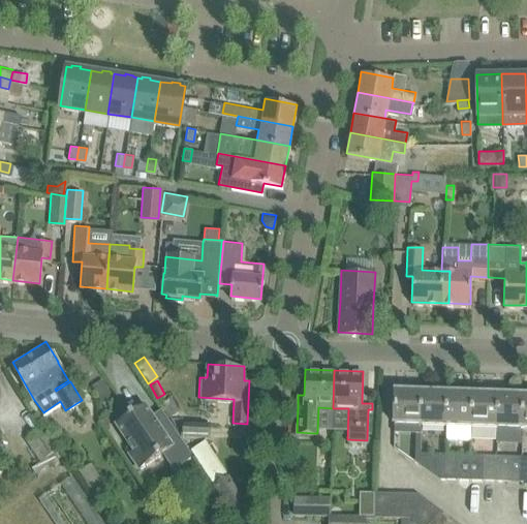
[(394,422),(419,422),(420,389),(395,389),(394,422)]
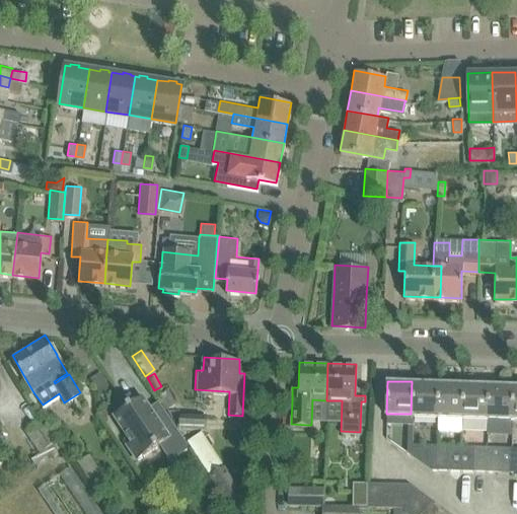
[(411,414),(436,415),(436,382),(412,381),(411,414)]
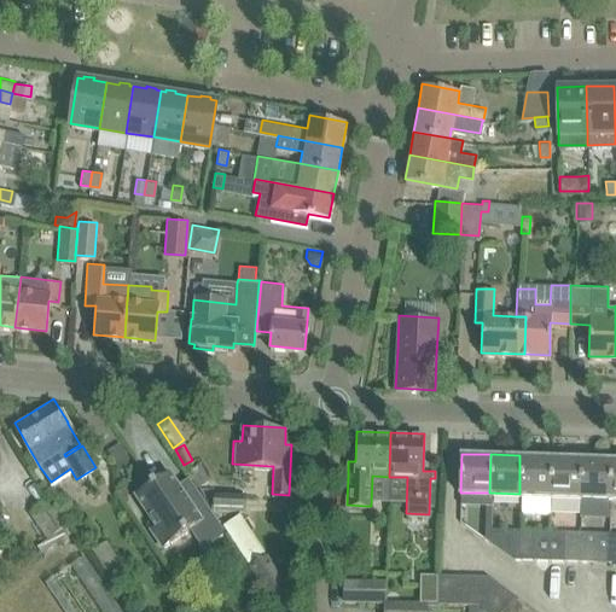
[(548,513),(548,495),(550,456),(519,455),(519,494),(521,494),(519,512),(548,513)]
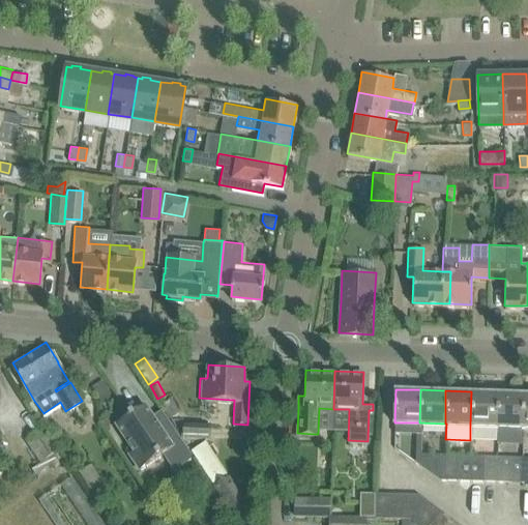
[(470,425),(496,426),(496,392),(471,391),(470,425)]
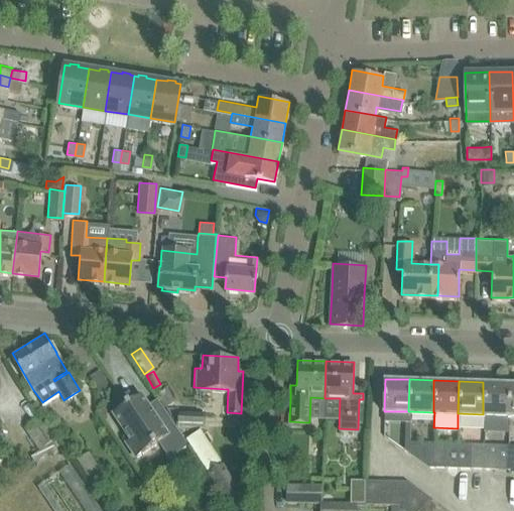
[(154,391),(163,405),(177,396),(167,382),(154,391)]
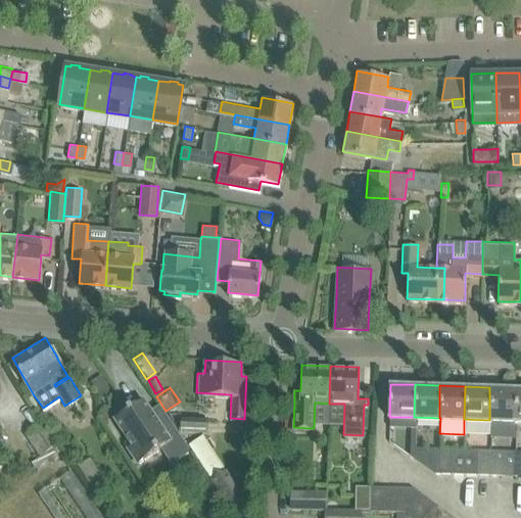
[(489,420),(515,421),(516,388),(489,387),(489,420)]
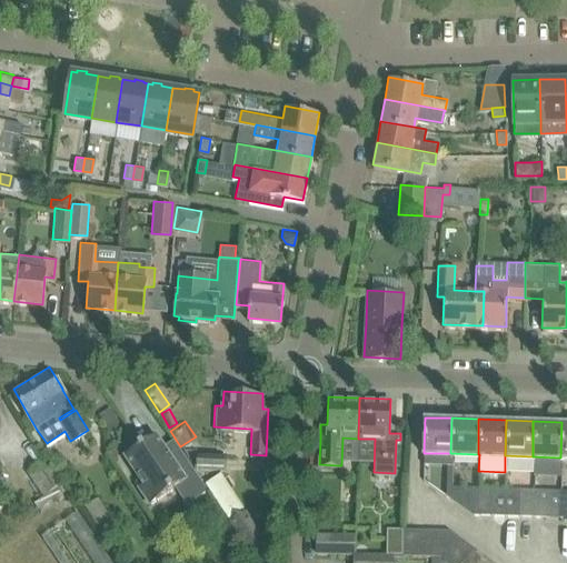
[(155,433),(125,453),(143,481),(139,484),(150,501),(173,484),(186,503),(206,489),(173,440),(163,446),(155,433)]
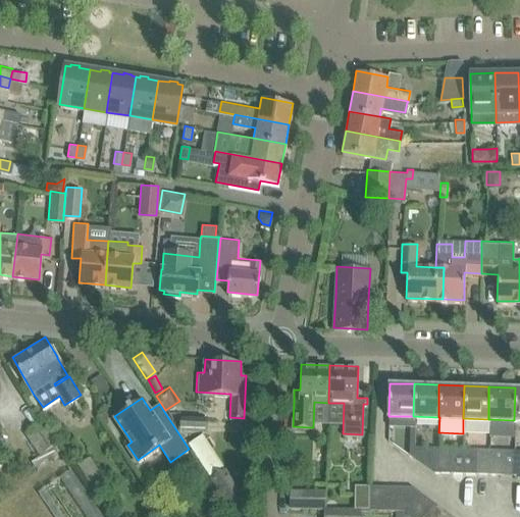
[(178,414),(178,410),(167,410),(175,423),(178,423),(178,427),(207,428),(207,414),(189,414),(178,414)]
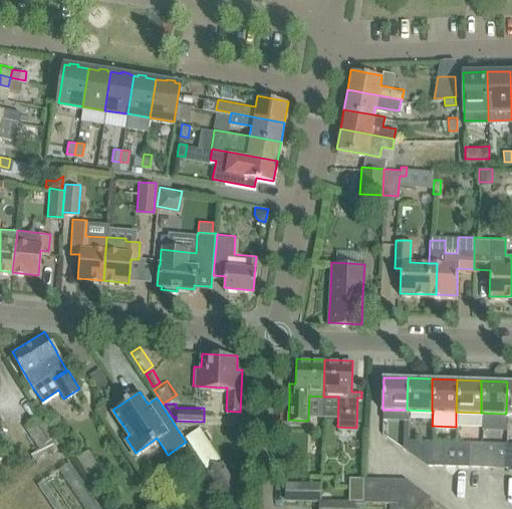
[(30,451),(34,457),(60,441),(41,411),(24,422),(39,445),(30,451)]
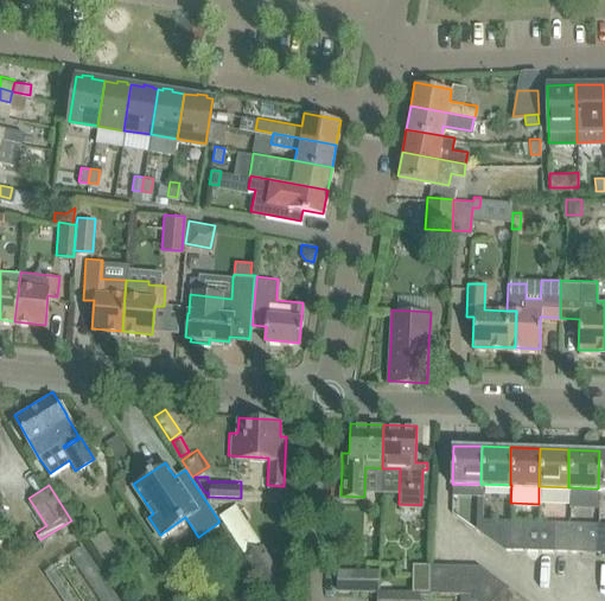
[(234,502),(220,511),(244,549),(259,539),(234,502)]
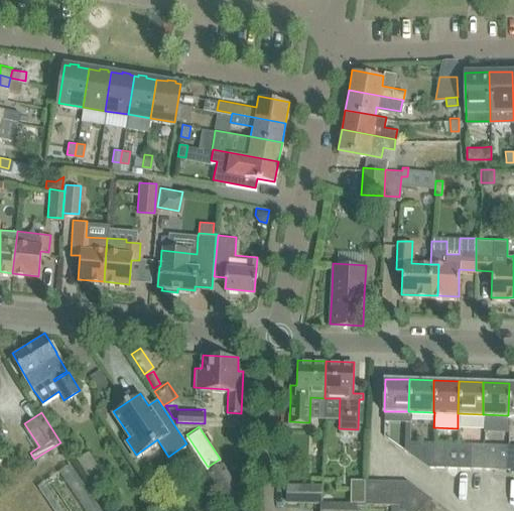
[(409,439),(409,450),(426,463),(427,440),(409,439)]
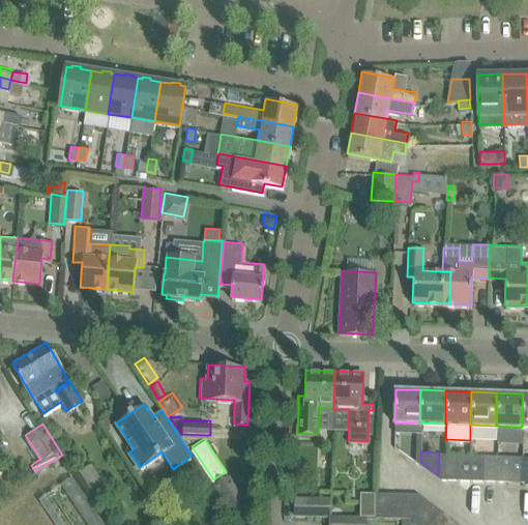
[(456,453),(439,453),(438,475),(440,477),(456,477),(456,453)]
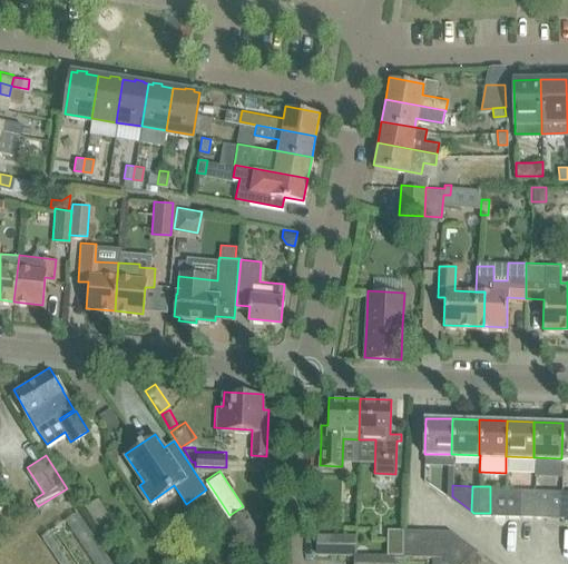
[(505,487),(490,486),(490,513),(503,514),(505,487)]
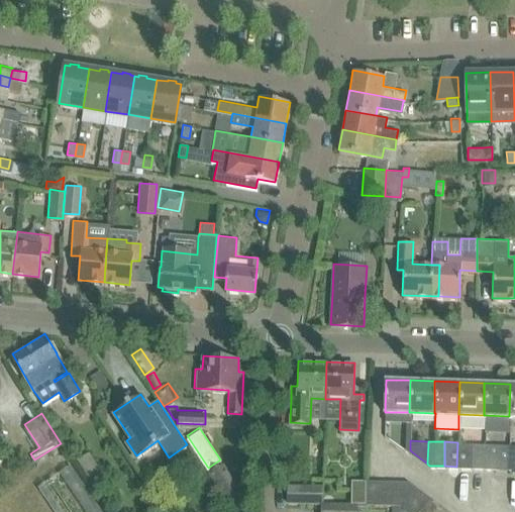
[(471,442),(457,442),(456,467),(469,467),(471,442)]
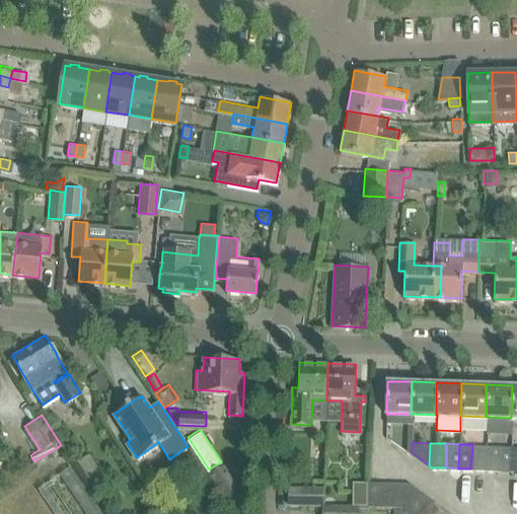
[(485,444),(472,444),(470,468),(497,469),(497,456),(485,456),(485,444)]
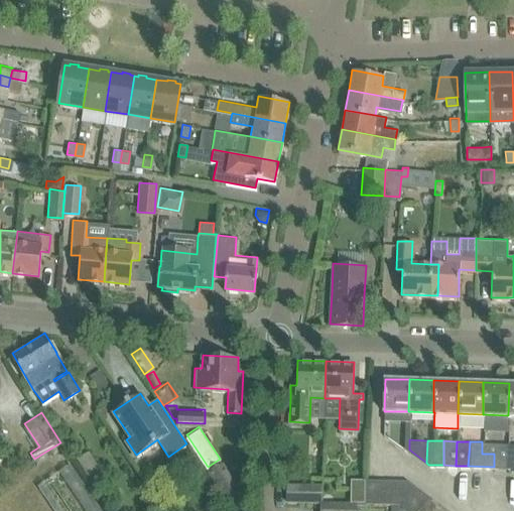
[(507,442),(482,441),(482,454),(494,454),(494,467),(506,467),(507,442)]
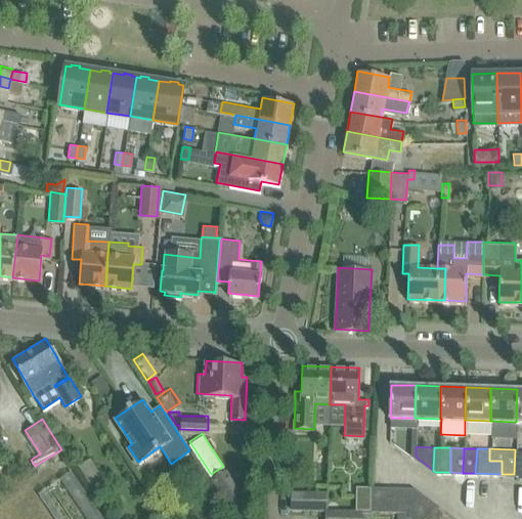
[(103,479),(89,457),(79,464),(92,486),(103,479)]
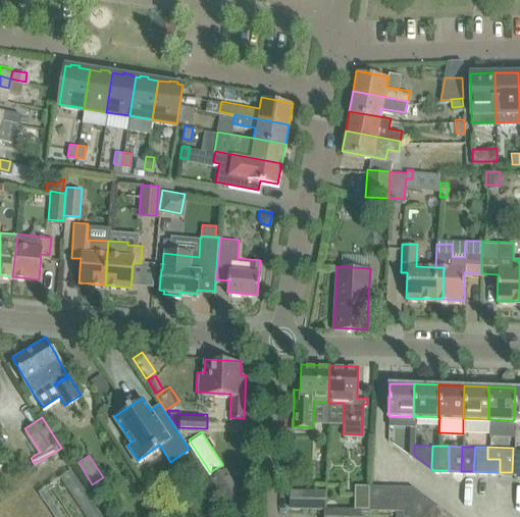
[(39,484),(58,516),(102,516),(71,465),(39,484)]
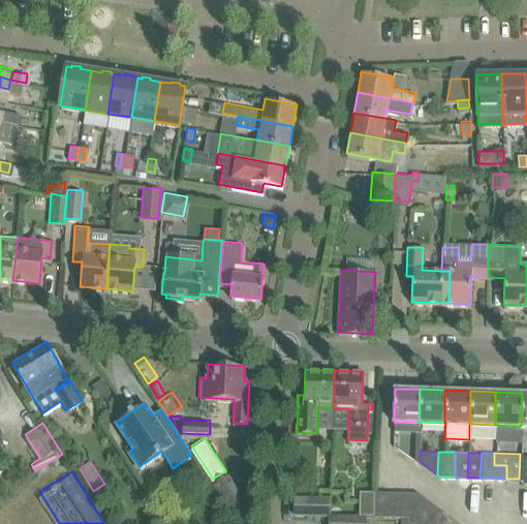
[(226,474),(215,482),(233,510),(245,501),(227,474),(226,474)]
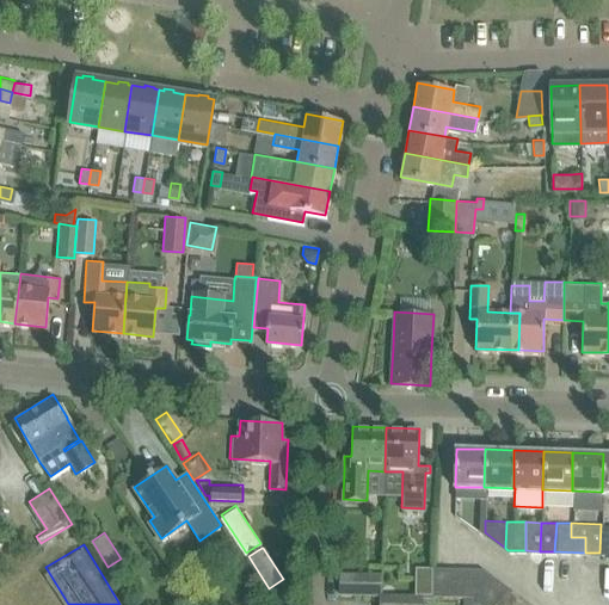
[(414,594),(432,594),(434,567),(414,565),(414,592),(414,594)]
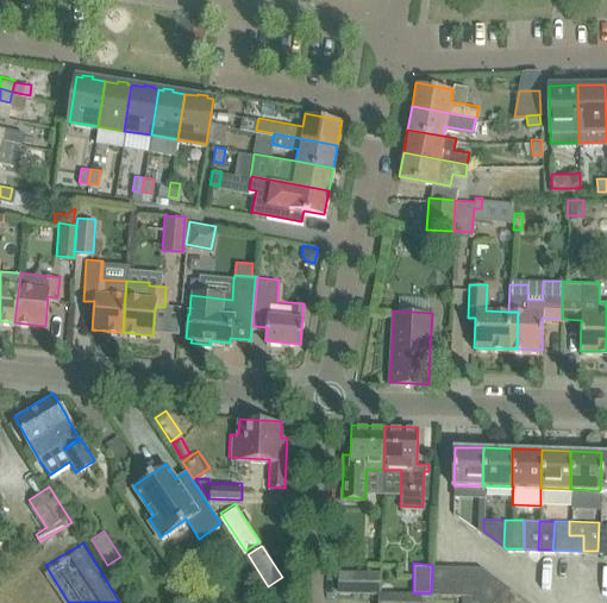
[(431,592),(444,592),(445,565),(432,565),(431,592)]
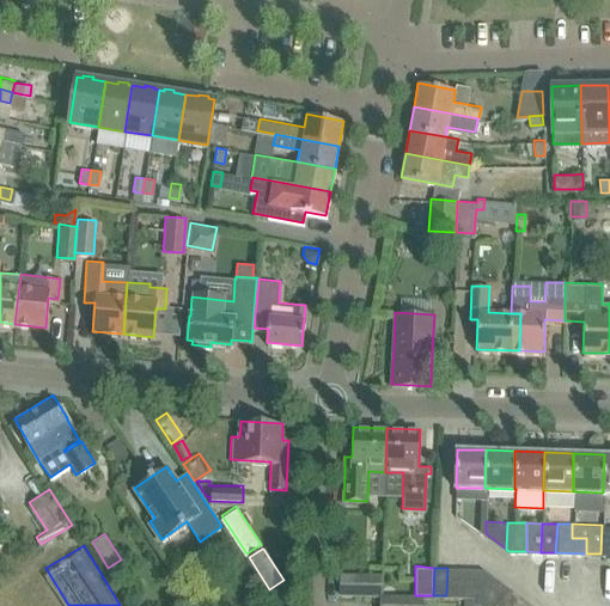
[(446,595),(459,595),(461,568),(447,568),(446,595)]
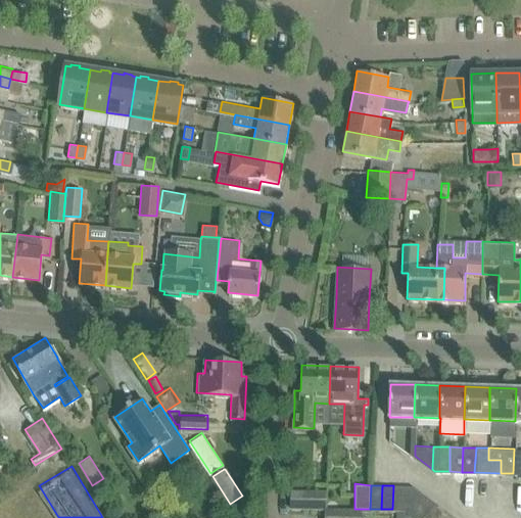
[(392,509),(403,510),(415,486),(393,485),(392,509)]
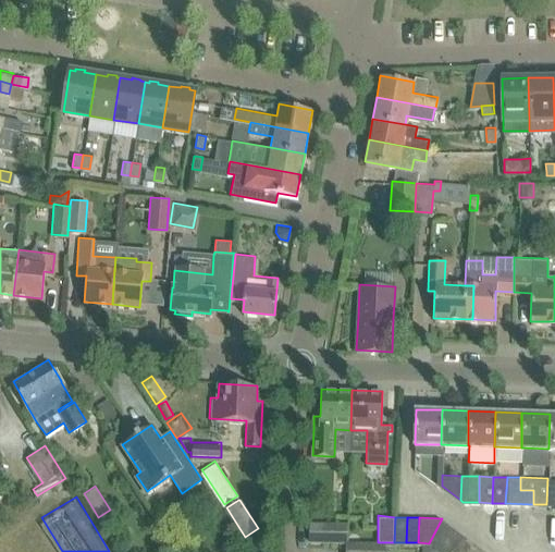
[(439,551),(446,551),(451,550),(463,534),(442,518),(429,543),(439,551)]
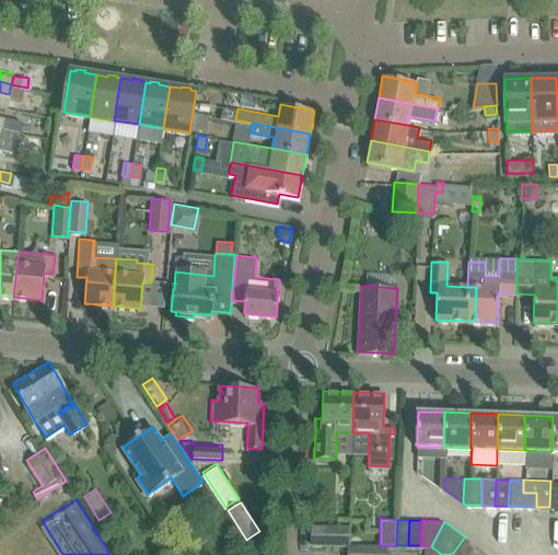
[(311,543),(348,543),(348,525),(312,525),(311,543)]
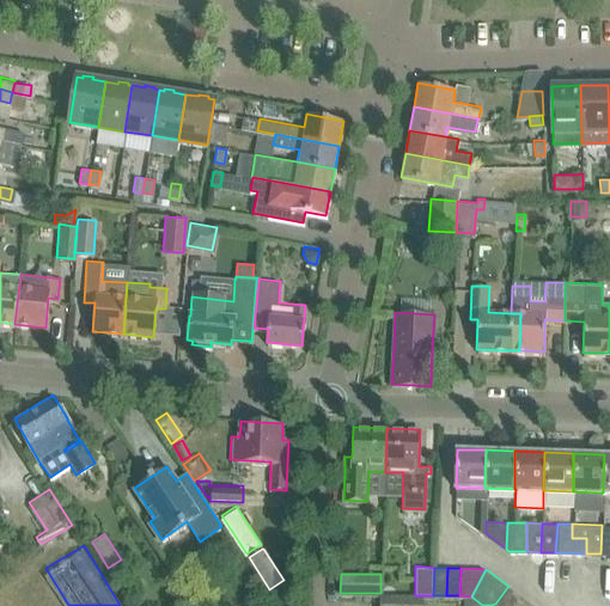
[(495,604),(496,605),(511,605),(520,595),(508,586),(495,604)]
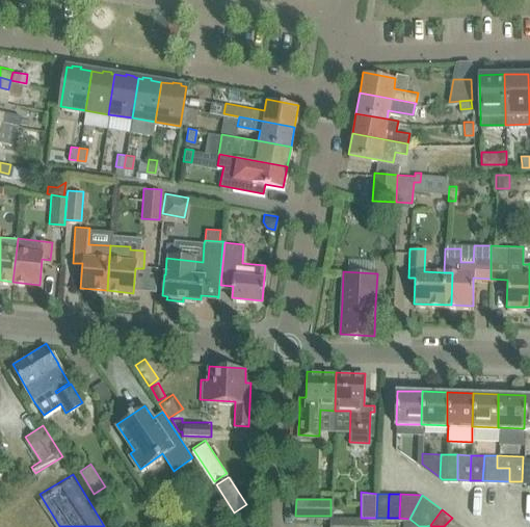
[(376,526),(376,518),(361,518),(361,516),(332,516),(330,526),(376,526)]
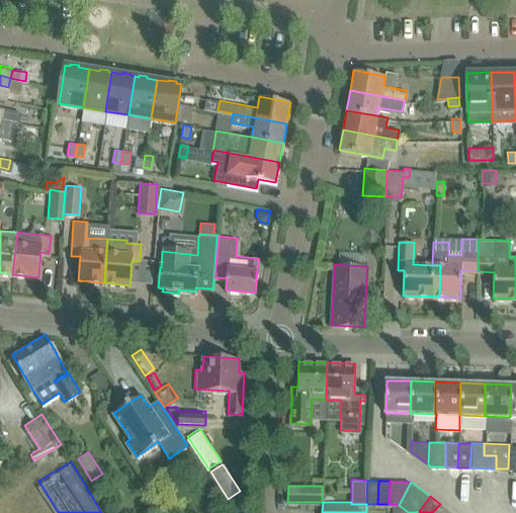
[(448,512),(450,511),(440,504),(432,512),(448,512)]
